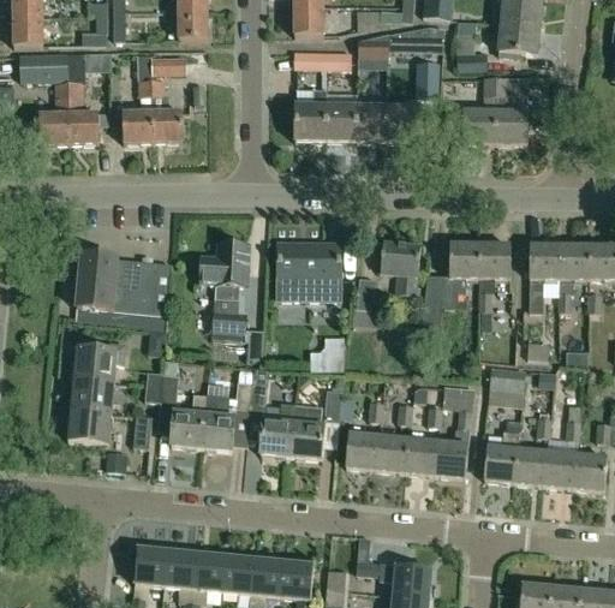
[(12,0),(13,18),(42,18),(41,0),(12,0)]
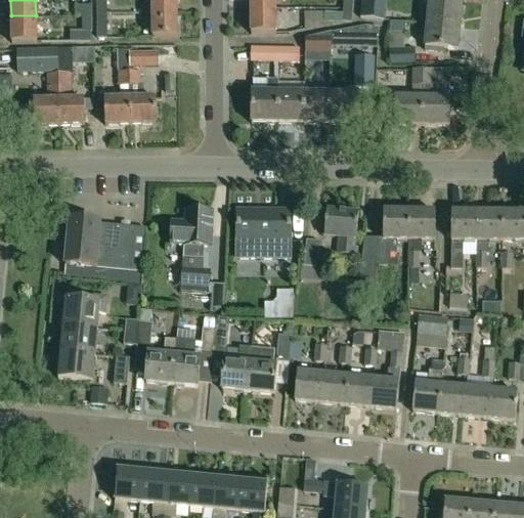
[(96,0),(96,10),(105,10),(105,0),(96,0)]
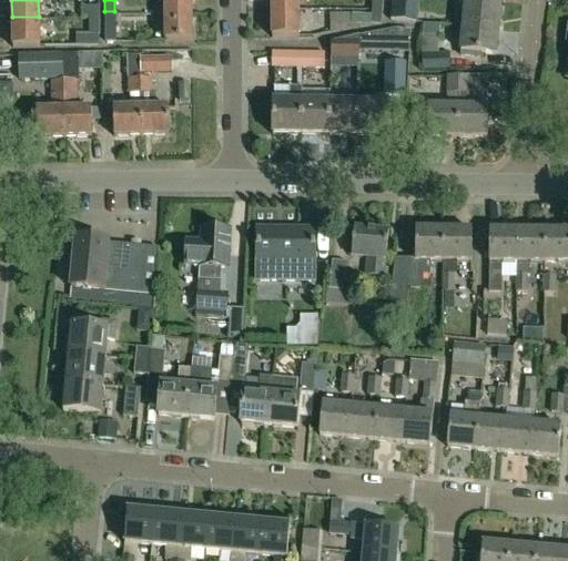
[(191,10),(191,0),(163,0),(164,10),(191,10)]
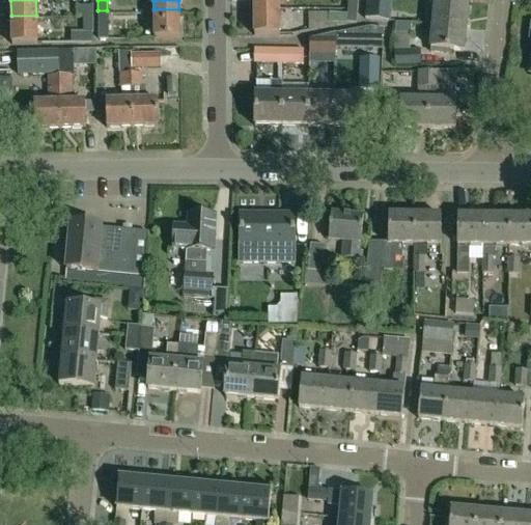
[(393,3),(366,0),(364,14),(392,17),(393,3)]
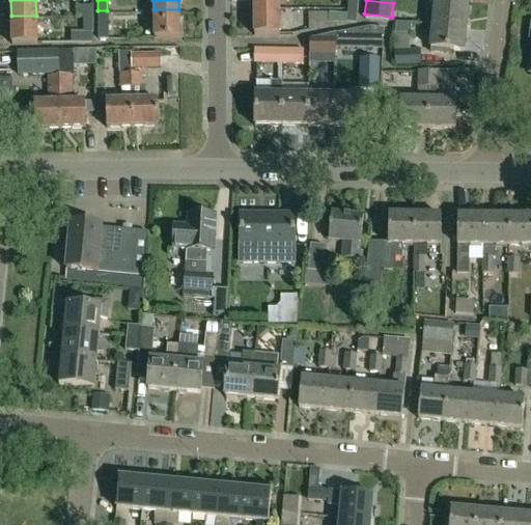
[(436,0),(434,19),(466,23),(468,0),(436,0)]
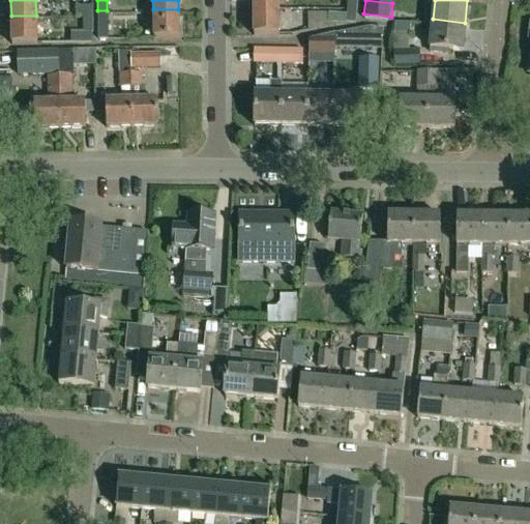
[(78,1),(55,2),(56,13),(79,11),(78,1)]
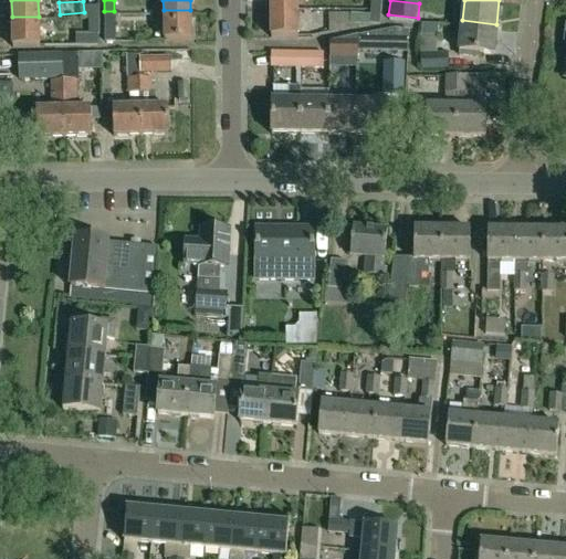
[(87,2),(88,16),(97,16),(97,1),(87,2)]
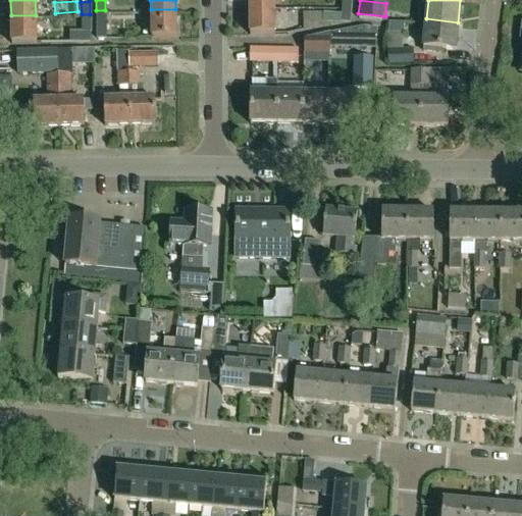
[(349,18),(350,6),(342,5),(340,17),(349,18)]
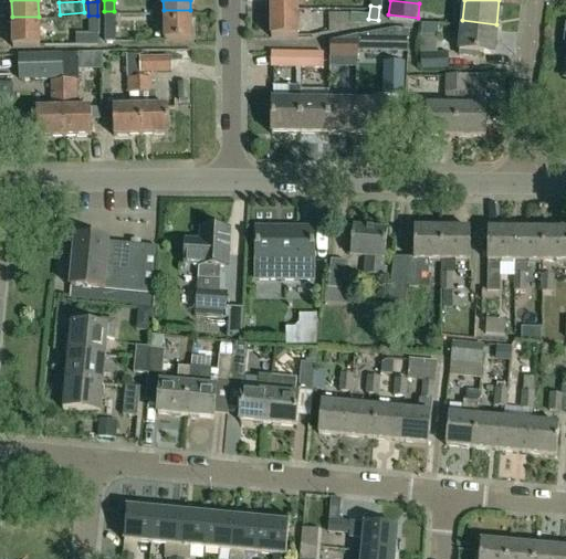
[(297,33),(297,7),(270,7),(271,33),(297,33)]
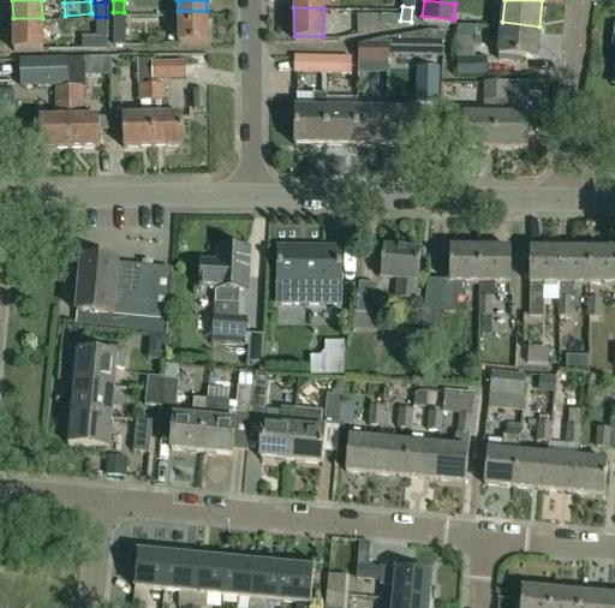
[(207,40),(207,11),(178,11),(178,41),(207,40)]
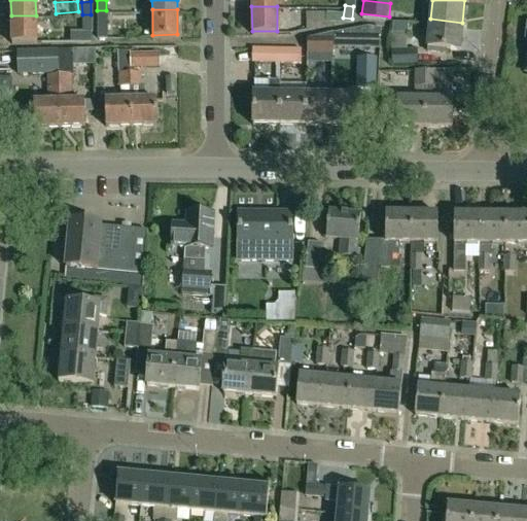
[(106,23),(106,10),(97,10),(97,23),(106,23)]
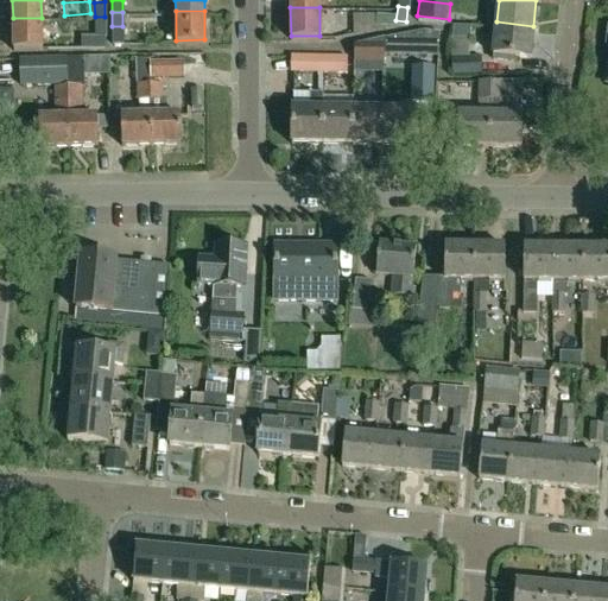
[(95,32),(105,32),(105,17),(95,17),(95,32)]
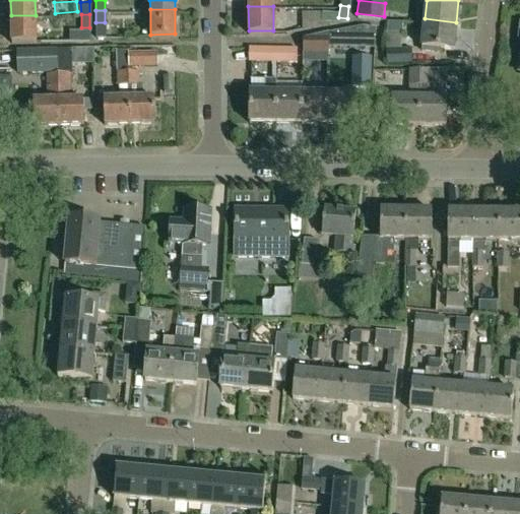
[(36,40),(36,15),(11,15),(11,40),(36,40)]
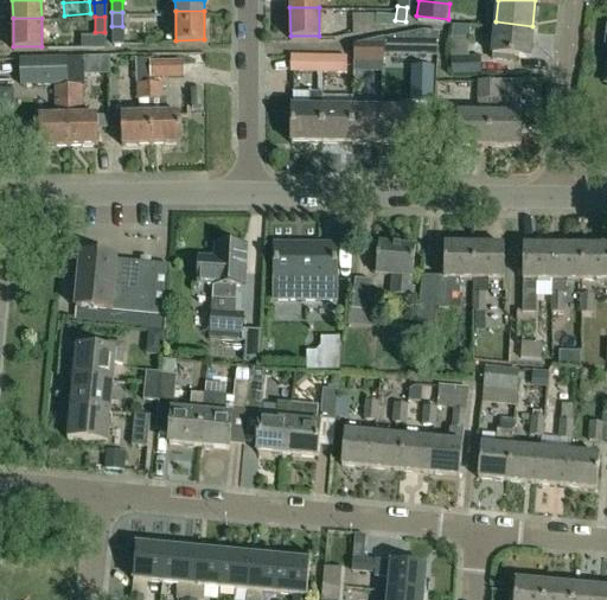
[(453,19),(453,31),(470,32),(471,20),(453,19)]
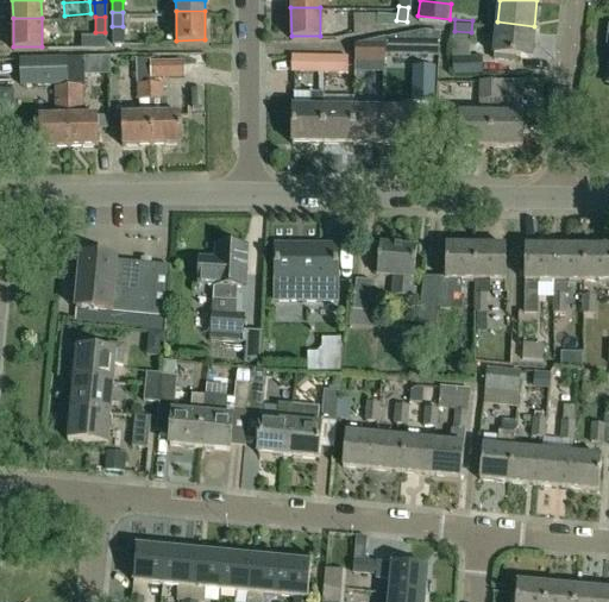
[(494,55),(516,57),(516,52),(531,55),(534,26),(497,22),(494,55)]
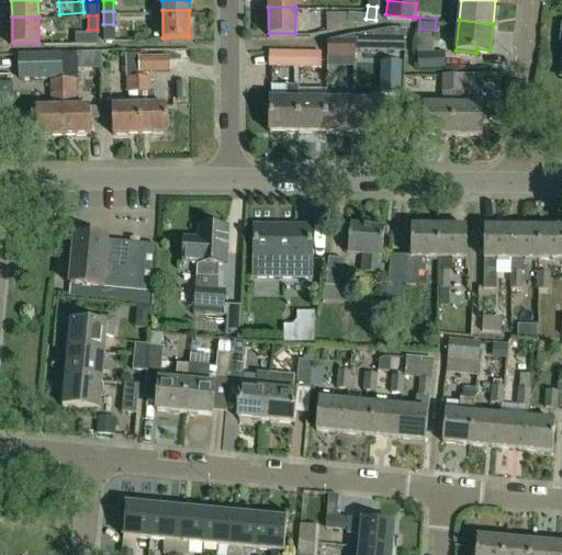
[(404,55),(406,26),(391,25),(389,54),(404,55)]
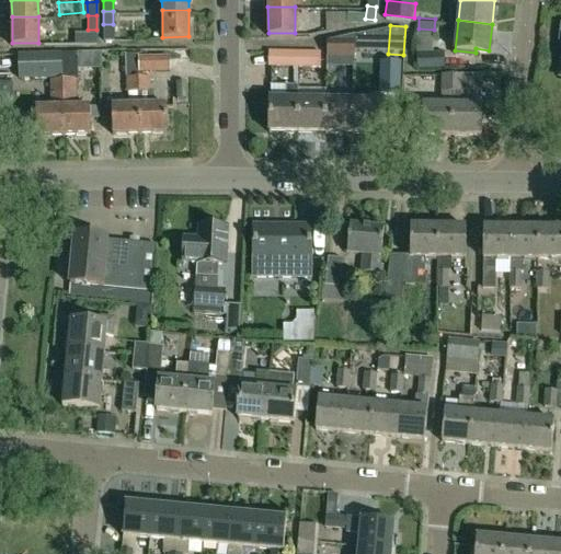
[(327,52),(354,53),(354,37),(327,37),(327,52)]
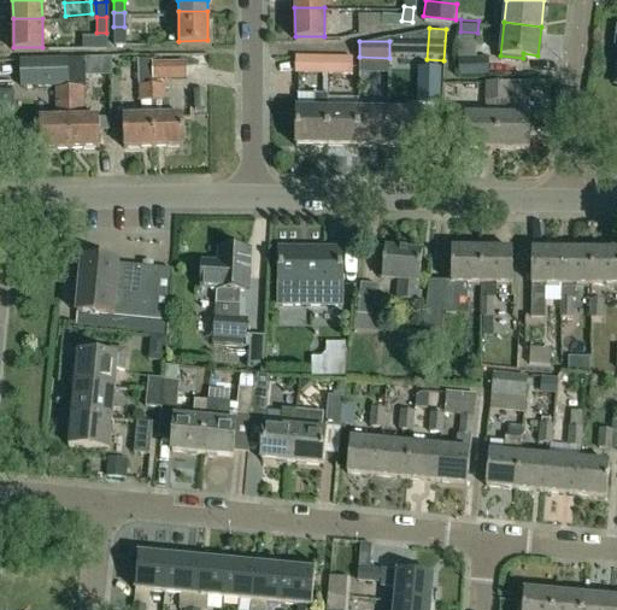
[(69,115),(69,145),(99,145),(99,113),(84,113),(83,83),(86,83),(86,52),(69,53),(69,81),(68,81),(69,115)]
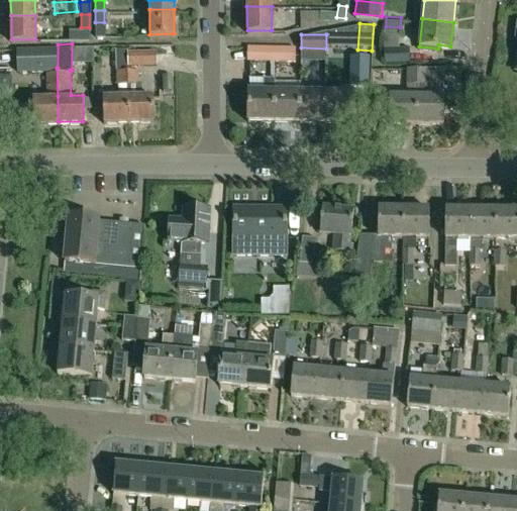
[(249,58),(275,58),(275,43),(249,43),(249,58)]
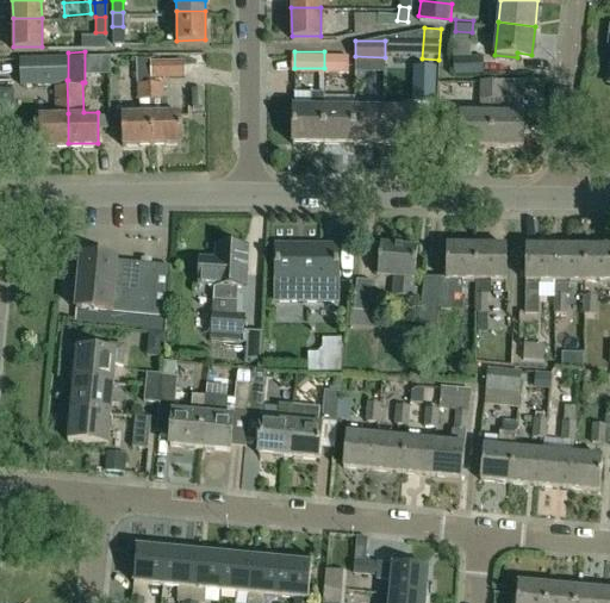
[(324,68),(347,69),(348,53),(324,51),(324,68)]
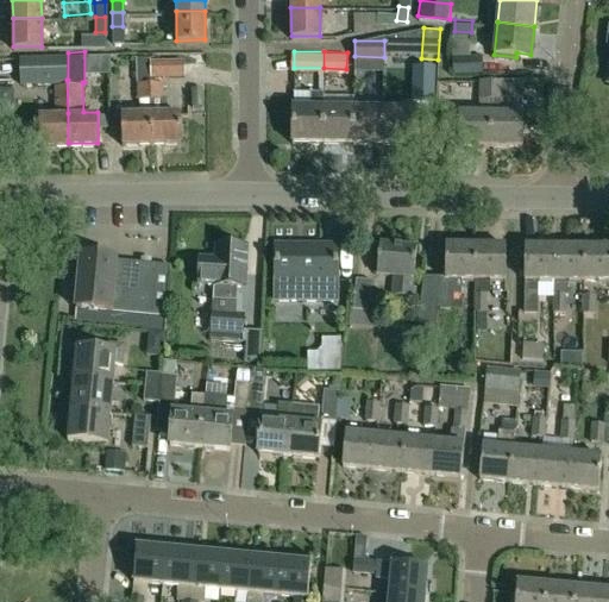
[(68,52),(19,52),(19,81),(54,81),(55,113),(38,113),(38,144),(68,143),(68,113),(67,80),(68,80),(68,52)]
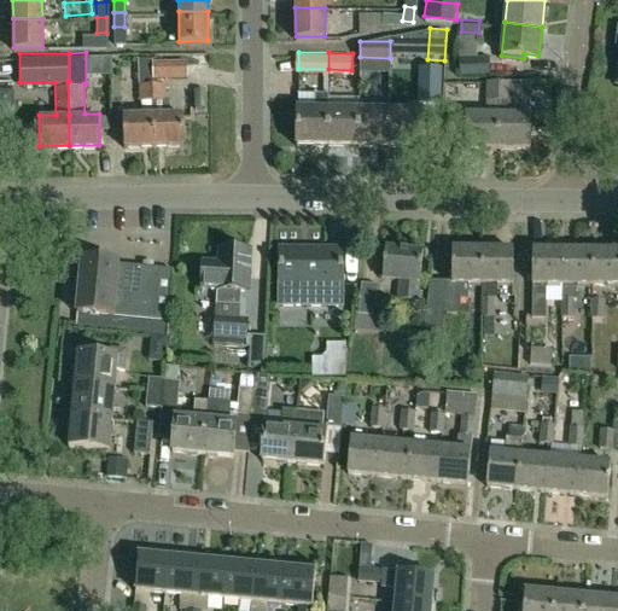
[(489,53),(459,54),(459,70),(490,69),(489,53)]
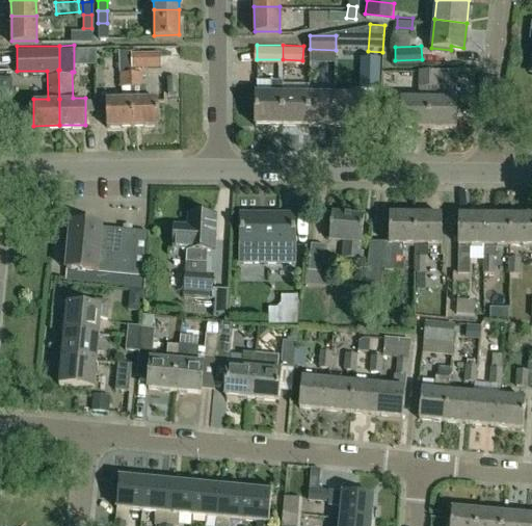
[(130,48),(118,48),(120,70),(131,70),(130,48)]
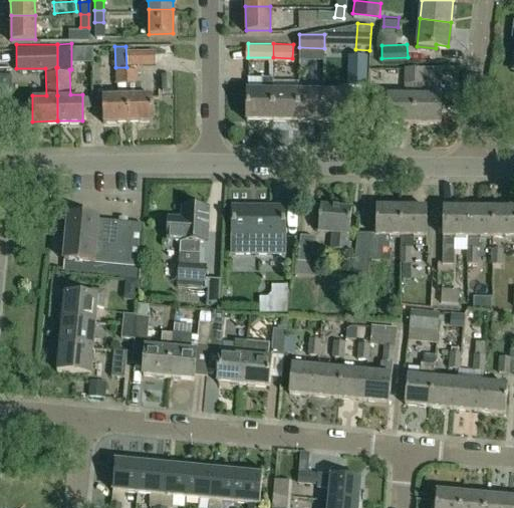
[(127,49),(127,62),(156,61),(155,48),(127,49)]
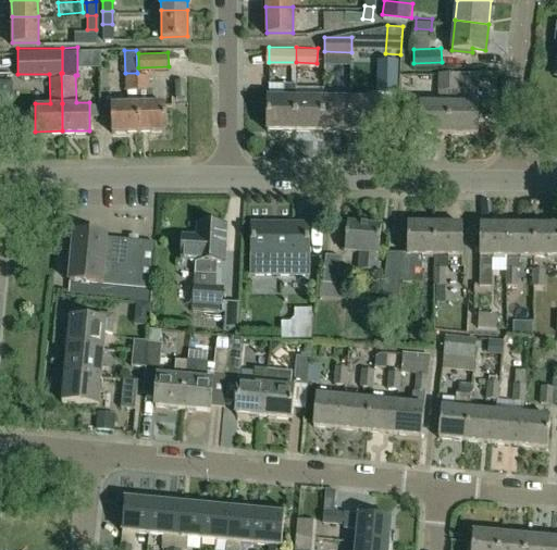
[(376,57),(375,89),(378,89),(396,89),(397,57),(376,57)]
